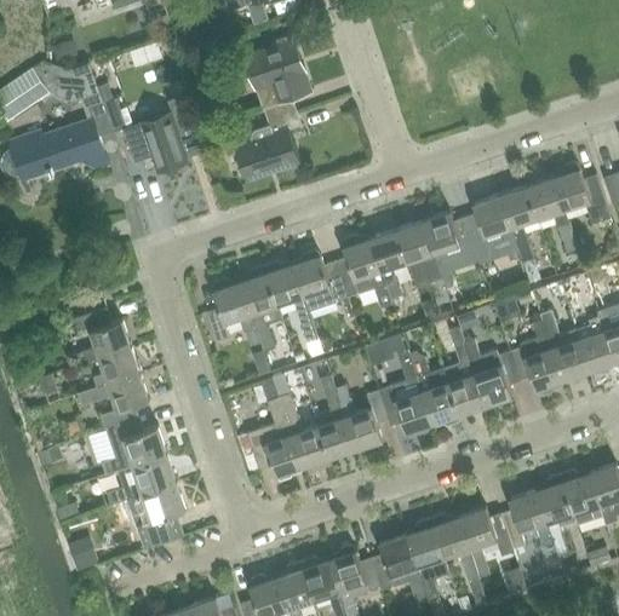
[(227,0),(229,9),(234,10),(246,6),(245,4),(254,0),(227,0)]
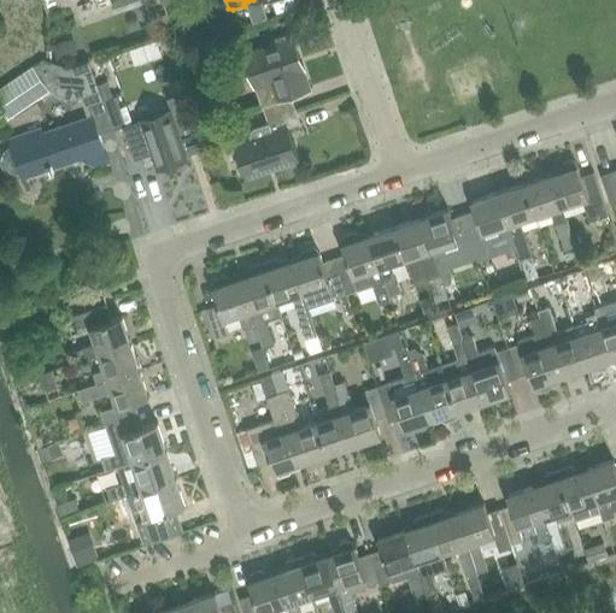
[(258,0),(253,0),(244,4),(245,6),(252,27),(267,22),(258,0)]
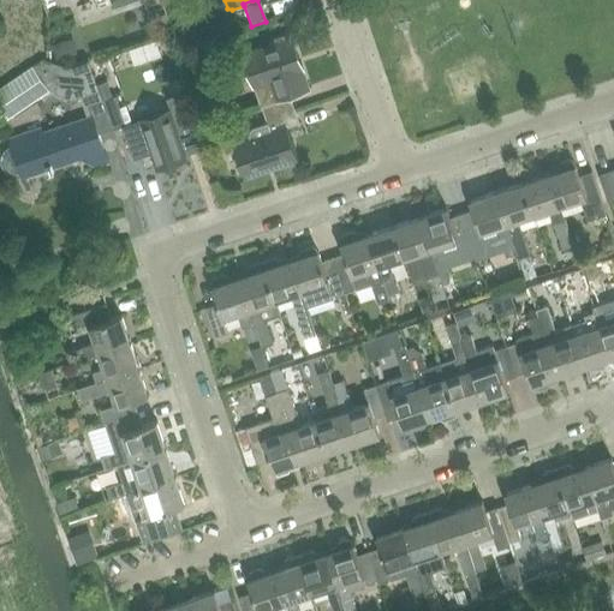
[(190,22),(174,28),(179,42),(195,37),(190,22)]
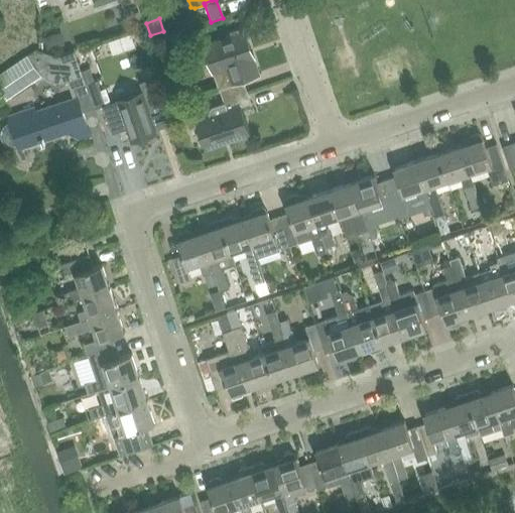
[(61,36),(42,41),(45,51),(65,46),(61,36)]
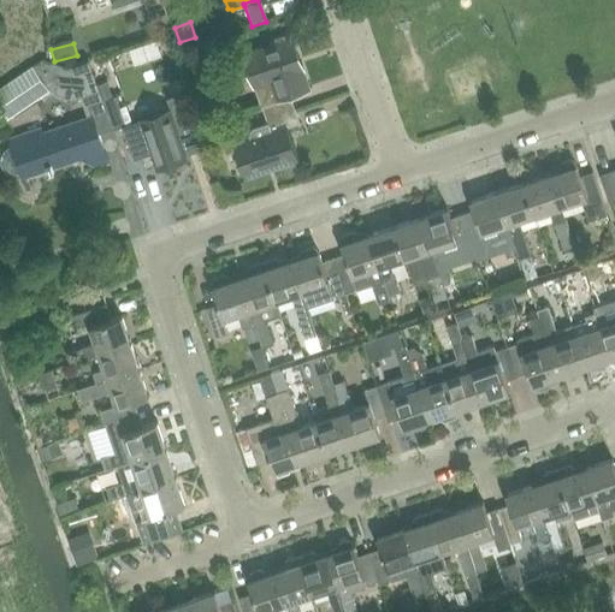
[(243,59),(265,124),(295,114),(290,101),(308,95),(290,43),(243,59)]
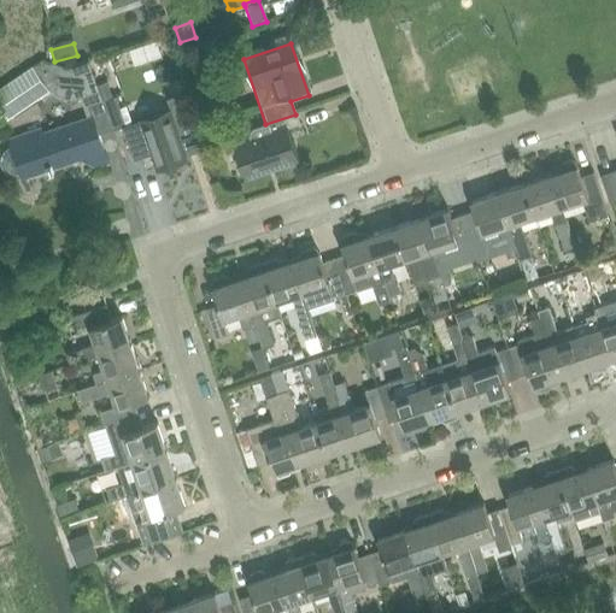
[(42,130),(9,141),(11,147),(7,148),(6,151),(5,152),(3,153),(3,154),(1,157),(0,158),(0,161),(0,166),(0,169),(1,171),(4,175),(5,176),(7,178),(11,180),(12,180),(15,181),(16,181),(18,181),(19,180),(22,180),(23,181),(41,175),(42,177),(53,174),(53,170),(104,153),(98,136),(111,133),(101,105),(103,105),(88,64),(69,70),(42,63),(0,92),(0,118),(4,123),(48,93),(71,104),(81,100),(88,121),(44,135),(42,130)]
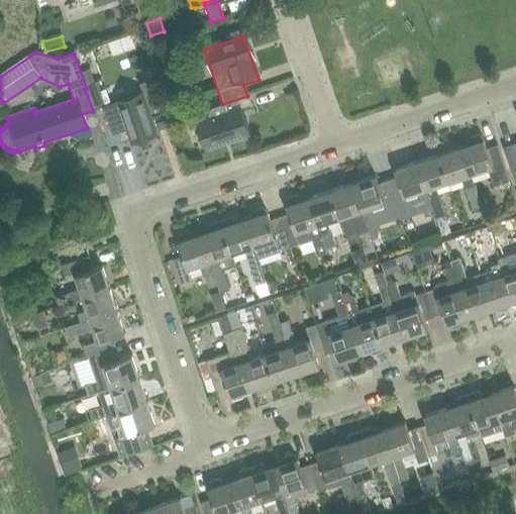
[(125,130),(130,144),(156,136),(155,131),(171,126),(155,80),(138,85),(141,93),(116,102),(104,106),(104,107),(101,108),(110,135),(125,130)]
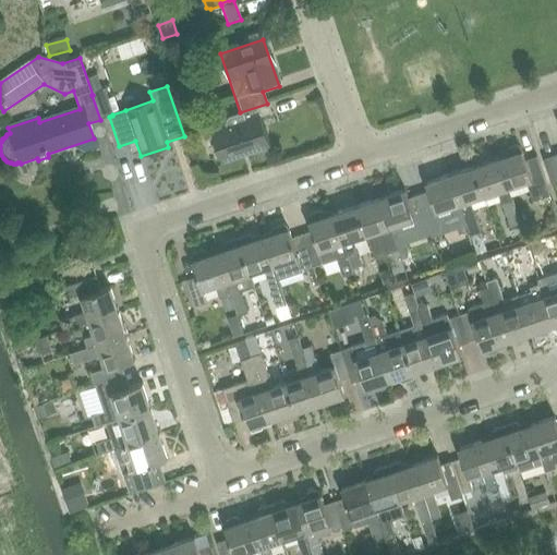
[(104,92),(93,95),(92,95),(100,120),(109,117),(112,116),(112,115),(104,92)]
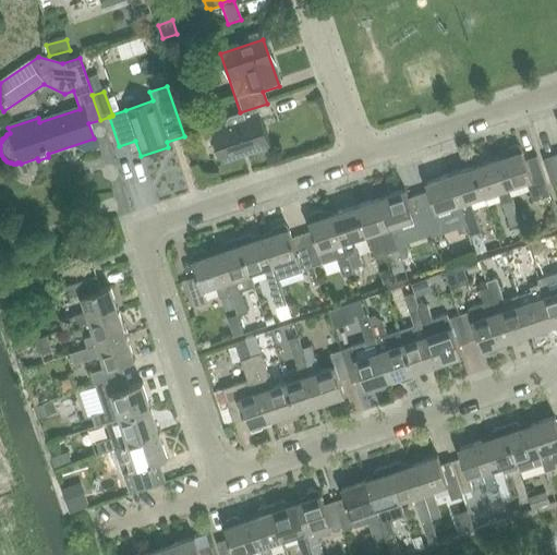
[(270,115),(267,104),(240,112),(241,115),(232,117),(230,118),(229,119),(228,120),(227,121),(227,122),(226,124),(226,125),(227,128),(212,132),(221,161),(268,146),(258,118),(270,115)]
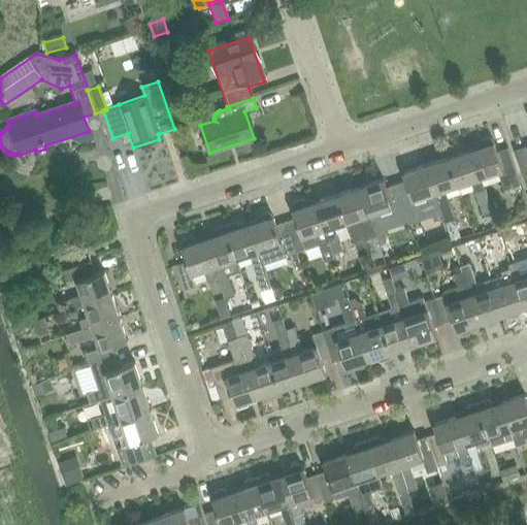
[(480,179),(498,173),(504,191),(519,186),(506,150),(496,153),(493,143),(492,143),(491,140),(487,139),(479,141),(478,145),(479,149),(470,152),(480,179)]
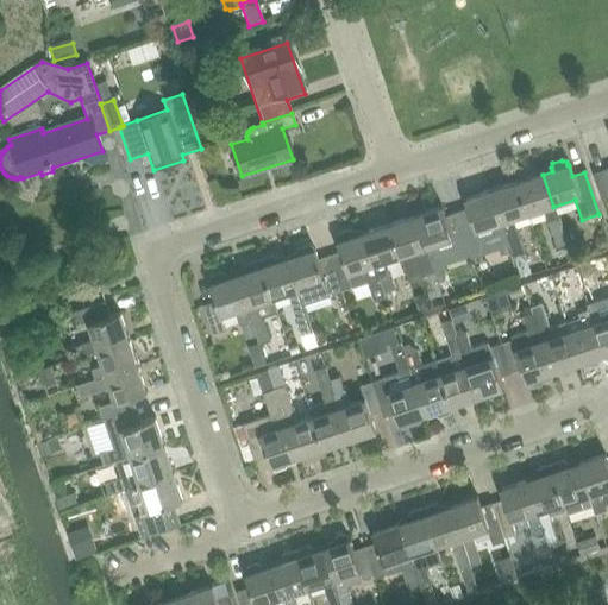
[(607,174),(607,171),(593,176),(602,203),(607,201),(607,174)]
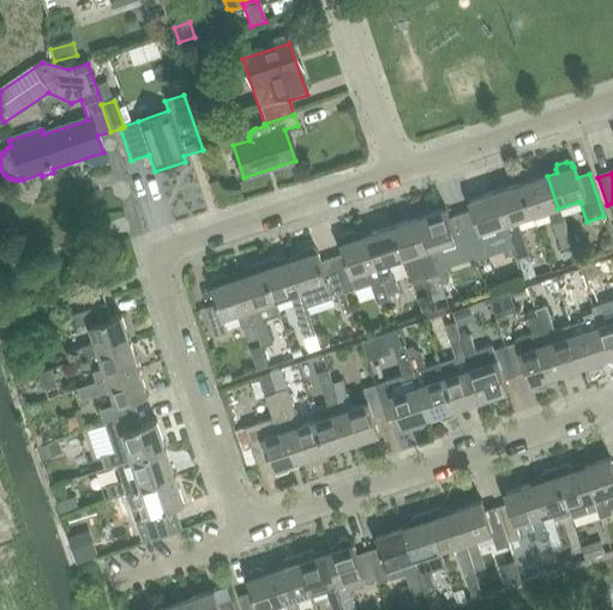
[(571,248),(563,222),(558,209),(547,176),(521,185),(532,217),(548,212),(560,251),(571,248)]
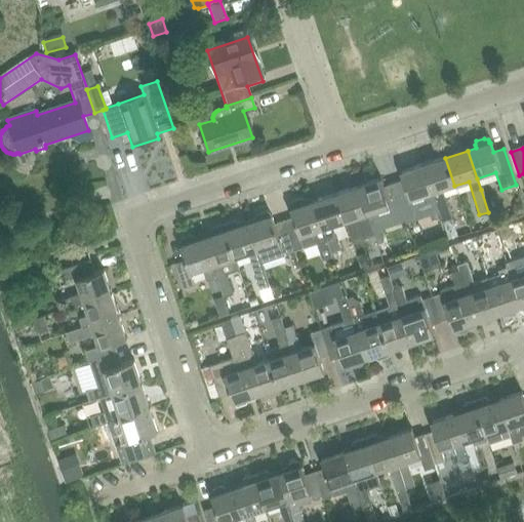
[(454,186),(445,158),(422,165),(440,217),(442,222),(450,218),(451,218),(452,218),(443,190),(454,186)]
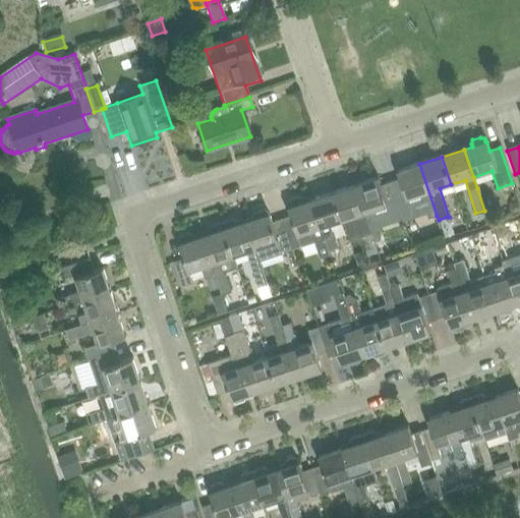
[(437,216),(419,164),(397,172),(401,185),(392,188),(399,210),(401,216),(411,212),(407,199),(420,194),(428,218),(437,216)]
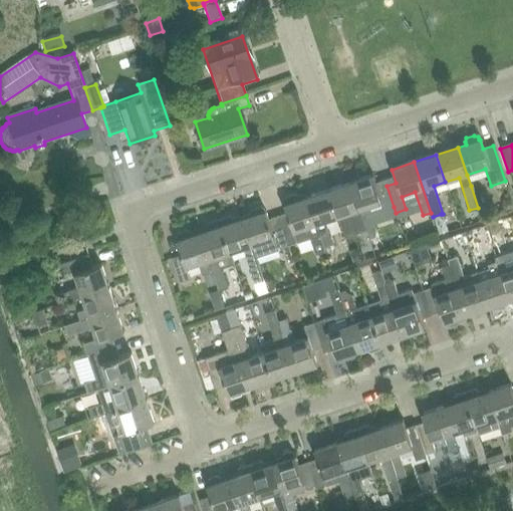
[(394,207),(387,186),(376,190),(372,176),(349,183),(367,234),(375,231),(371,219),(372,219),(368,207),(380,203),(383,210),(394,207)]
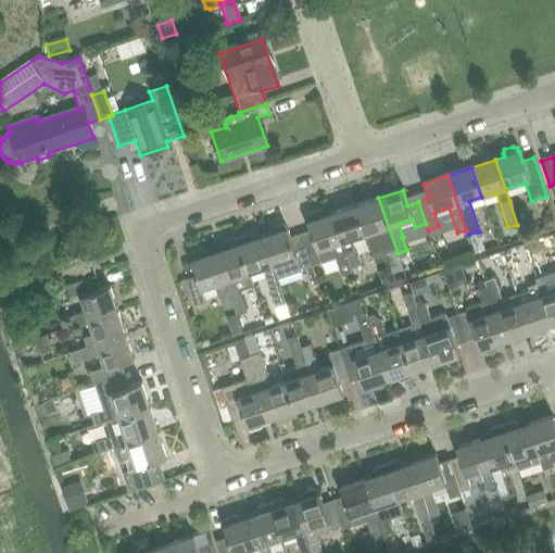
[(398,253),(378,198),(355,206),(365,236),(378,231),(382,243),(385,243),(389,255),(398,253)]
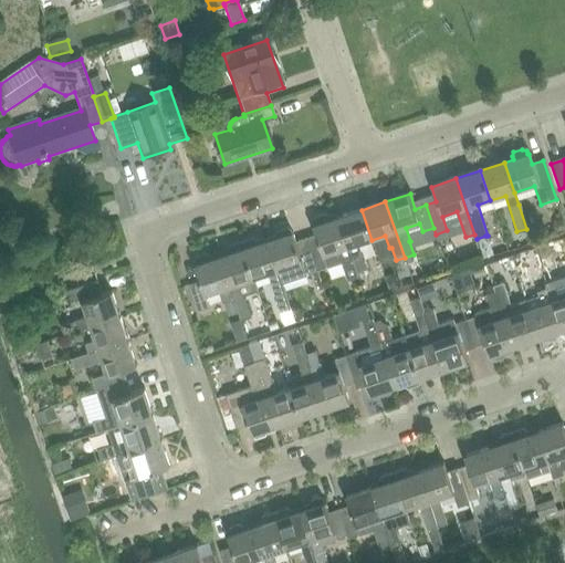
[(372,240),(362,210),(337,218),(356,273),(365,271),(361,259),(363,258),(358,244),(372,240)]
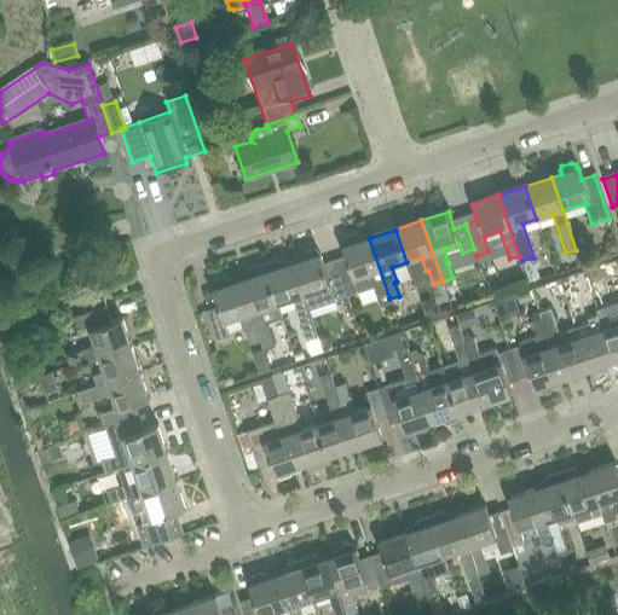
[(336,268),(346,297),(373,289),(380,308),(391,305),(390,299),(369,238),(358,242),(357,238),(353,236),(342,239),(341,243),(342,248),(341,248),(347,265),(336,268)]
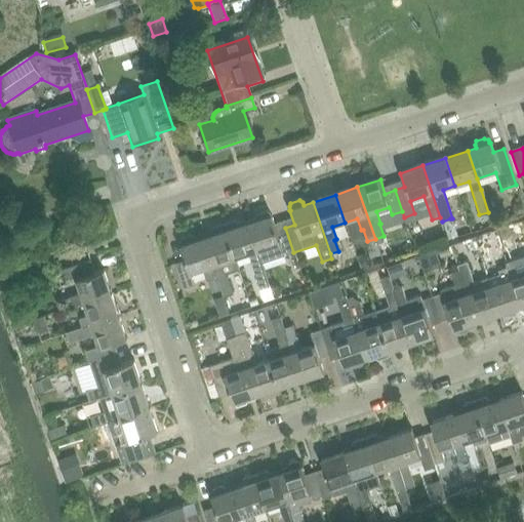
[(516,206),(513,211),(516,216),(522,215),(523,210),(520,206),(516,206)]
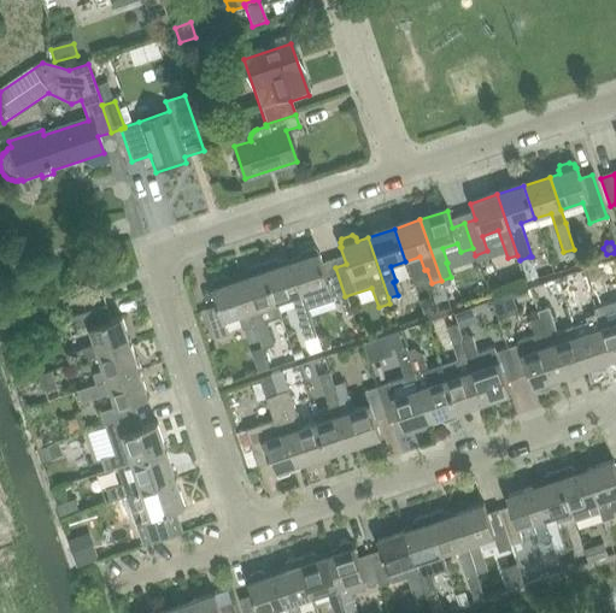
[(335,267),(323,272),(318,254),(317,255),(316,252),(314,251),(303,254),(300,257),(301,260),(291,264),(308,311),(334,302),(333,300),(345,296),(335,267)]
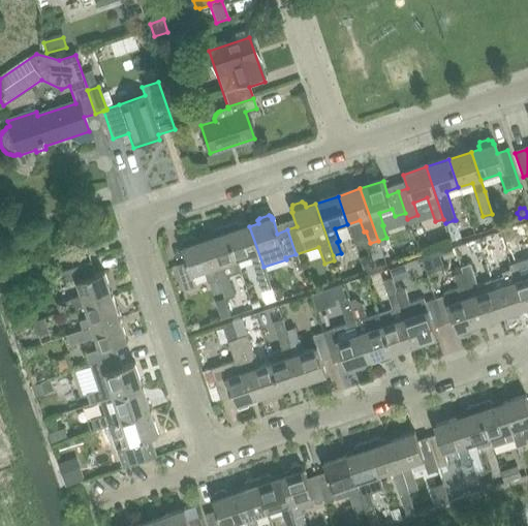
[(454,220),(445,223),(452,243),(461,240),(455,220),(454,220)]
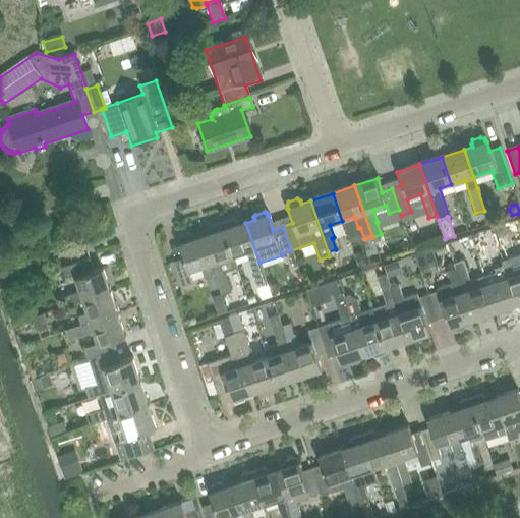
[(222,224),(224,230),(233,257),(246,253),(257,286),(267,284),(260,263),(245,223),(237,226),(235,222),(232,221),(222,224)]
